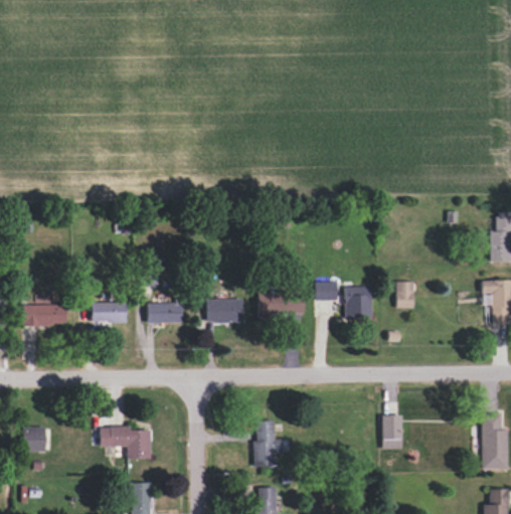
[(489,261),(510,261),(510,210),(496,210),(496,230),(489,230),(489,261)]
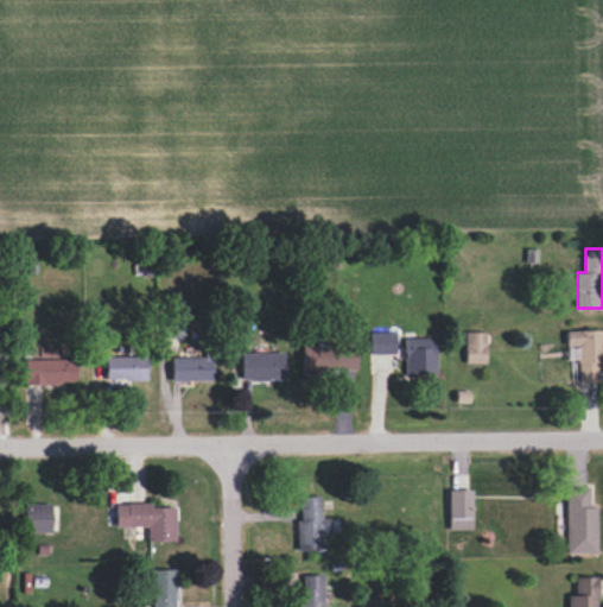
[(602,329),(567,330),(569,346),(579,345),(581,383),(601,381),(601,362),(602,362),(602,329)]
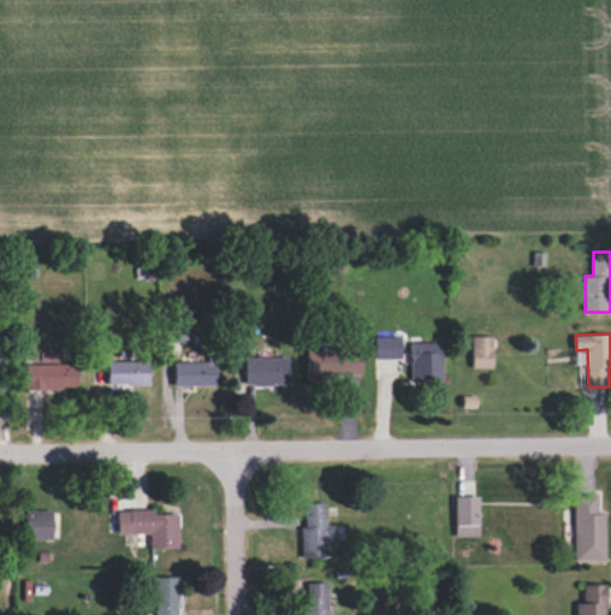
[(404,336),(378,336),(378,358),(404,359),(404,336)]
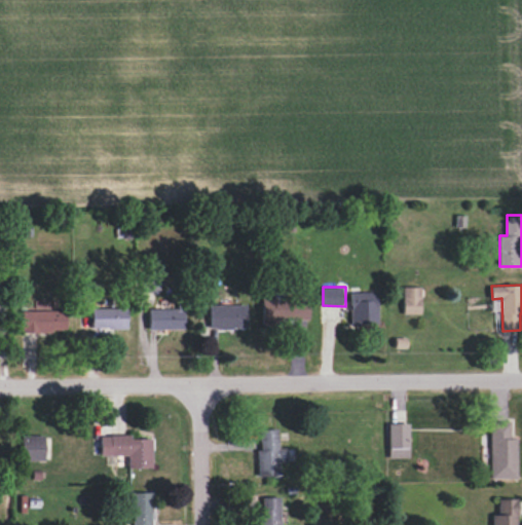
[(406,313),(423,313),(423,287),(405,287),(406,313)]
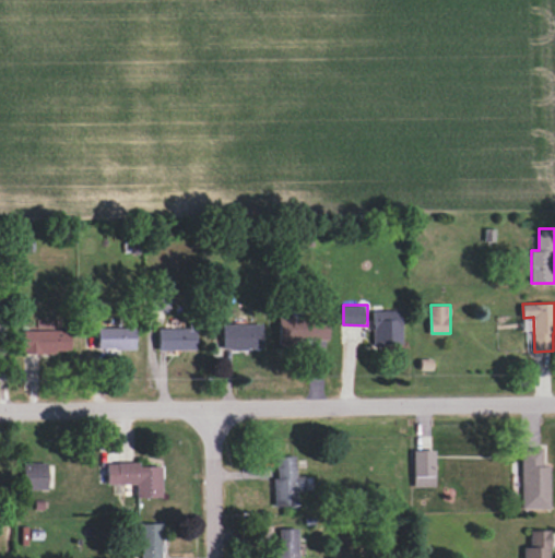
[(376,345),(405,344),(404,309),(375,310),(376,345)]
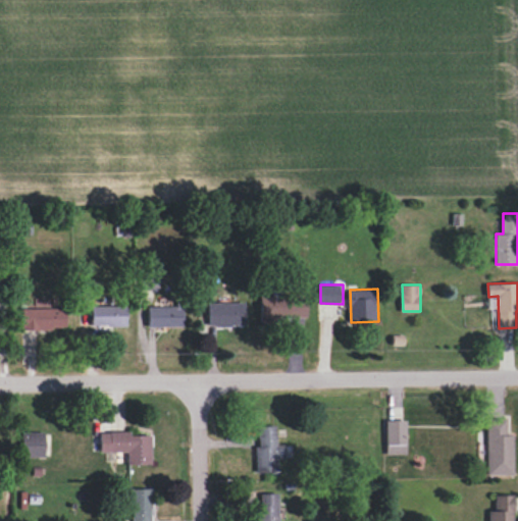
[(262,320),(308,320),(308,295),(262,295),(262,320)]
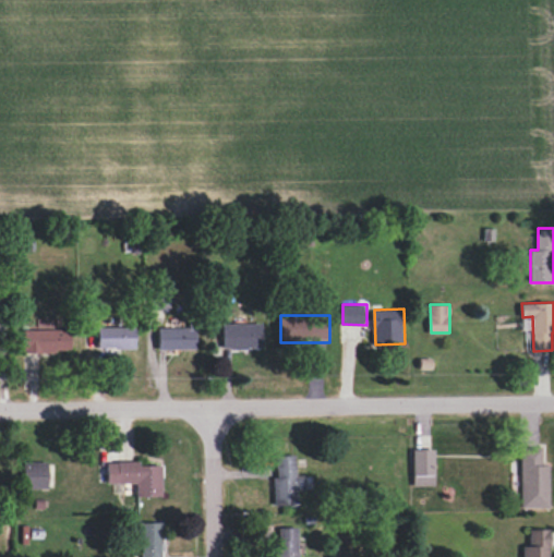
[(72,351),(72,327),(67,327),(67,317),(40,318),(40,329),(25,329),(25,352),(72,351)]
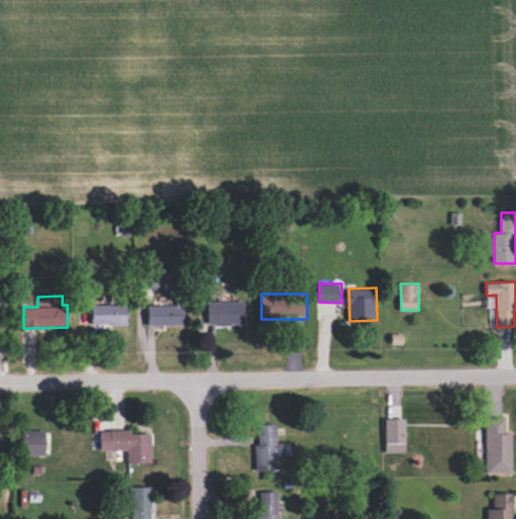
[(246,301),(208,302),(209,324),(246,323),(246,301)]
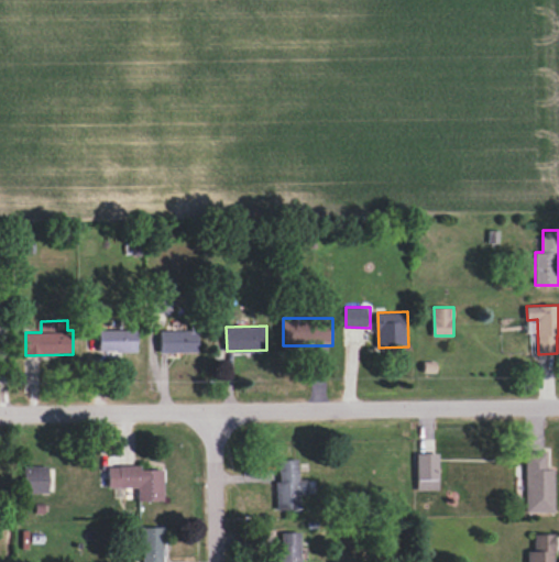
[(138,330),(100,330),(100,350),(109,350),(109,356),(124,356),(124,352),(139,352),(138,330)]
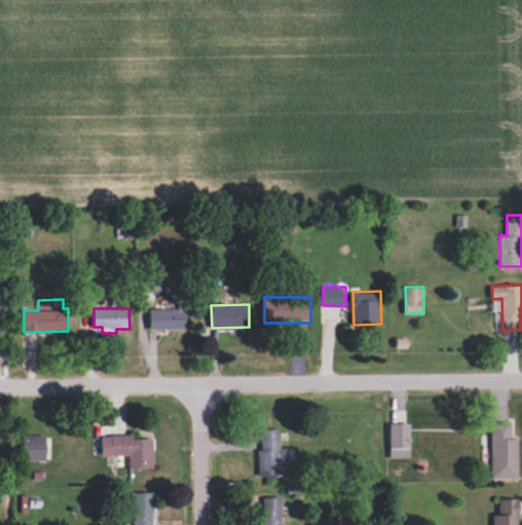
[(151,329),(186,329),(186,308),(150,308),(151,329)]
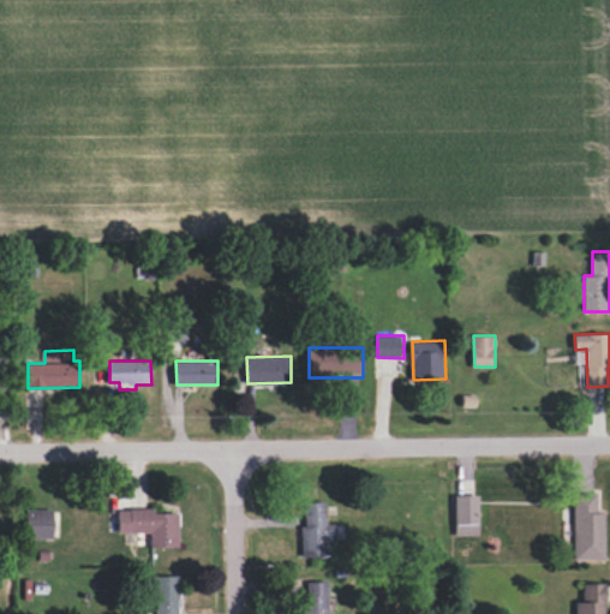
[(598,493),(574,493),(575,559),(606,559),(606,513),(598,513),(598,493)]
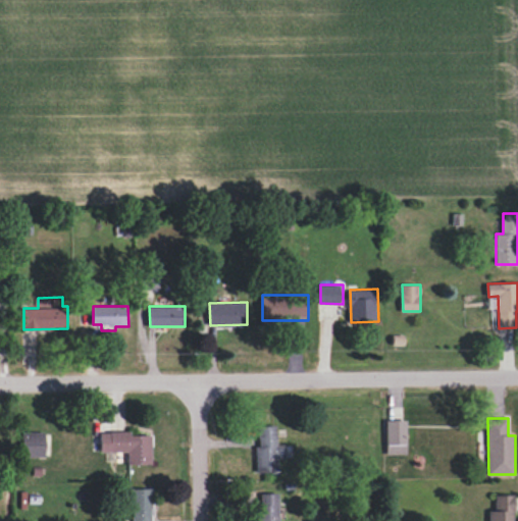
[(408,419),(387,420),(387,455),(408,454),(408,419)]
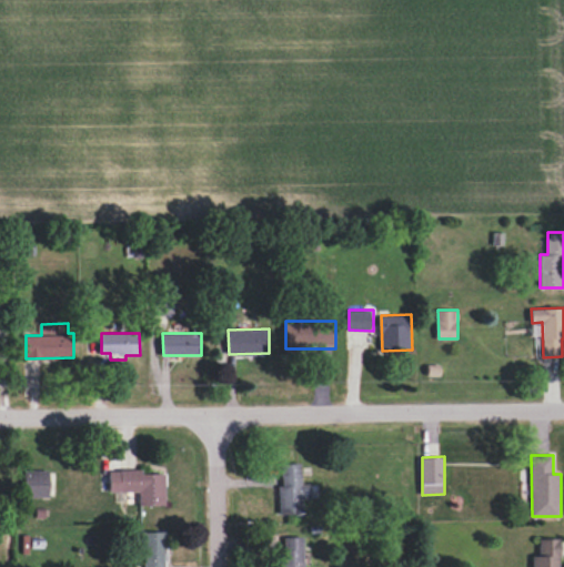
[(283,514),(305,513),(304,498),(311,498),(311,483),(303,484),(302,463),(281,464),(283,514)]
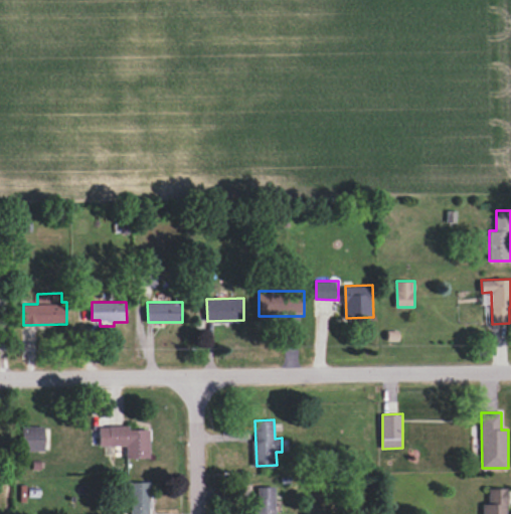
[(46,425),(23,425),(23,450),(46,451),(46,425)]
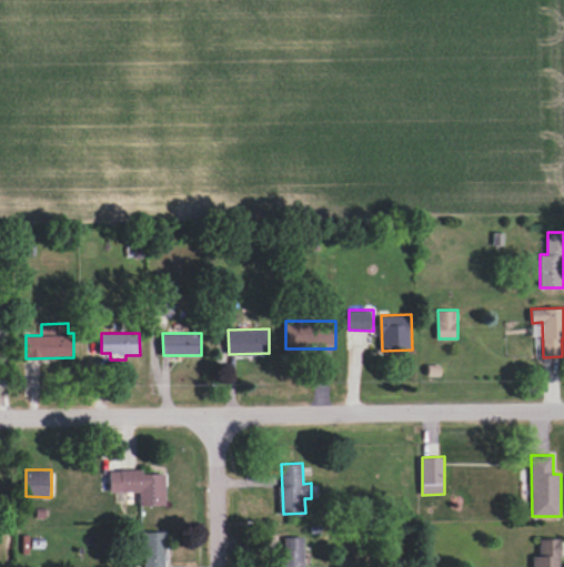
[(167,505),(167,473),(144,473),(144,469),(111,469),(111,492),(141,492),(141,505),(167,505)]
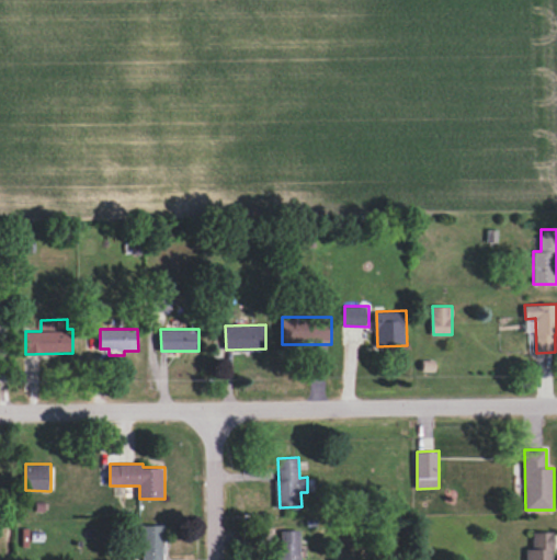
[(165,559),(165,525),(143,525),(143,559),(165,559)]
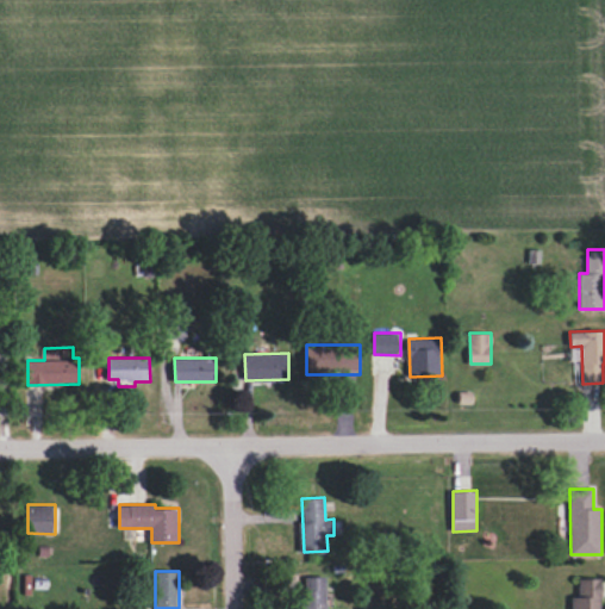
[(328,608),(326,576),(305,577),(305,608),(328,608)]
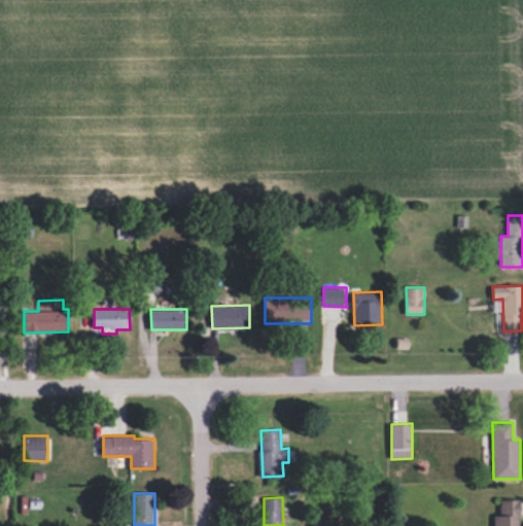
[(520,525),(520,499),(500,499),(501,515),(495,515),(494,525),(520,525)]
